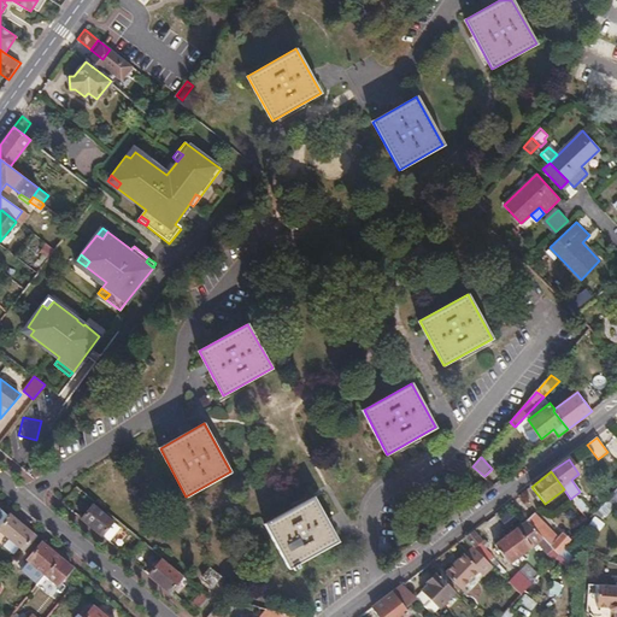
[(616,504),(616,488),(606,501),(615,507),(616,504)]
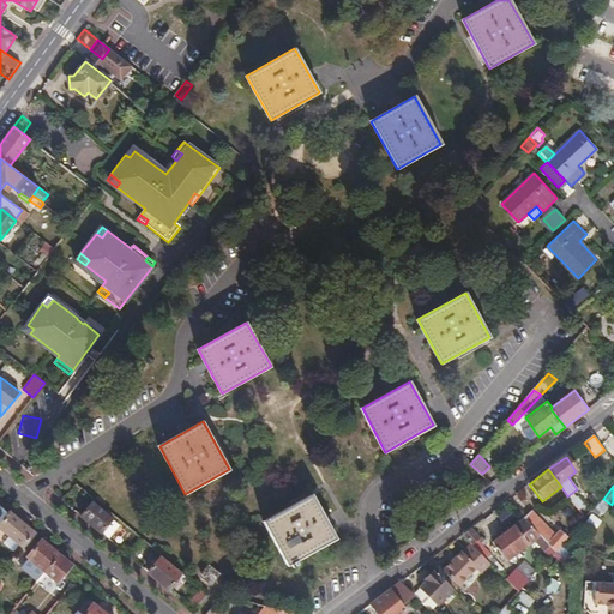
[(597,492),(590,498),(595,505),(603,498),(597,492)]
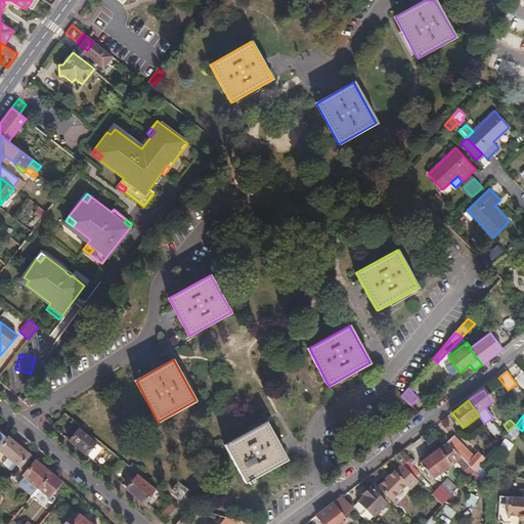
[(254,478),(287,460),(266,422),(225,444),(246,483),(249,481),(251,484),(255,482),(254,478)]
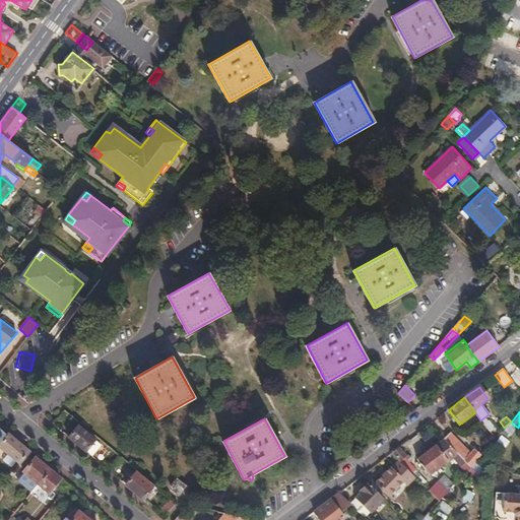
[(484,425),(489,431),(493,428),(489,421),(484,425)]
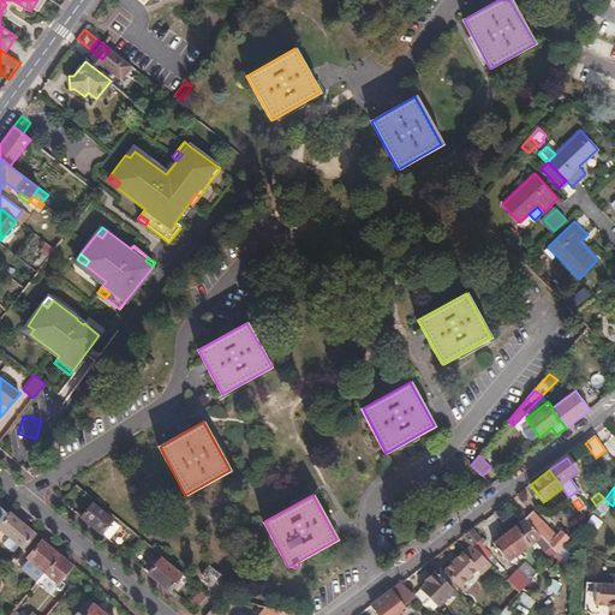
[(82,517),(102,533),(103,531),(113,520),(114,519),(94,502),(82,517)]
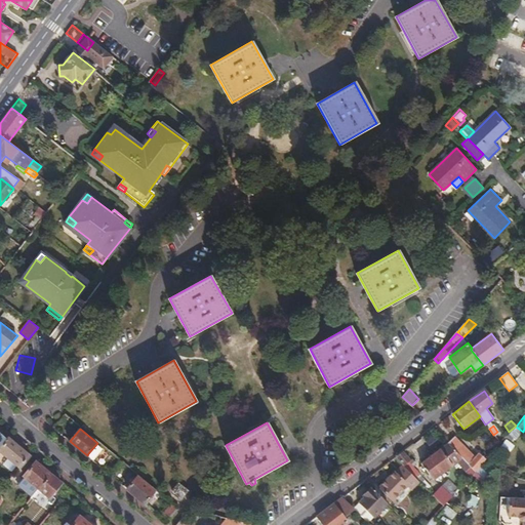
[(0,450),(19,467),(30,455),(0,430),(0,450)]
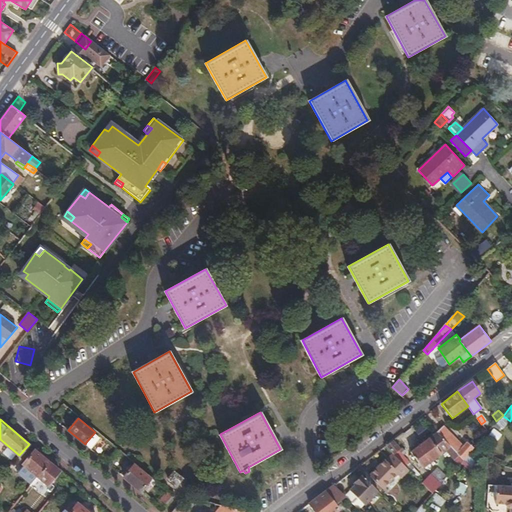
[(444,427),(436,432),(451,448),(463,460),(466,457),(473,448),(466,443),(463,447),(444,427)]
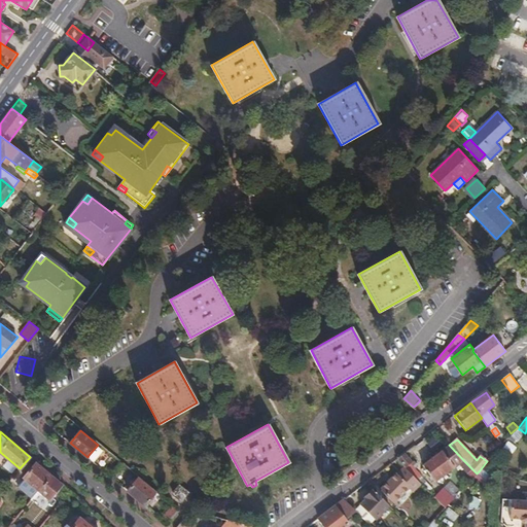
[(507,440),(501,447),(511,454),(516,447),(507,440)]
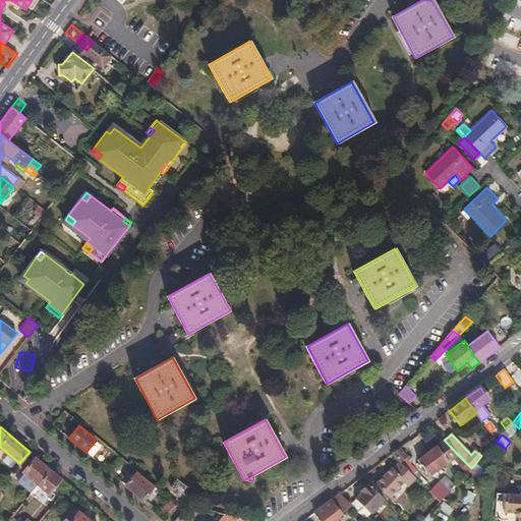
[(459,456),(444,440),(417,461),(429,477),(455,459),(459,456)]
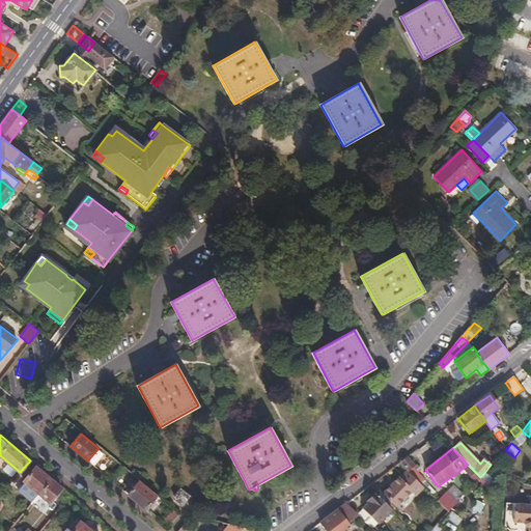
[(98,449),(89,458),(94,463),(98,463),(103,456),(103,453),(98,449)]
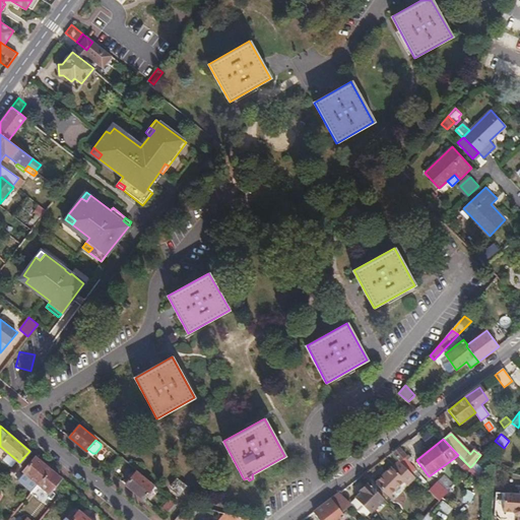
[(406,457),(399,447),(391,453),(398,461),(400,462),(406,457)]
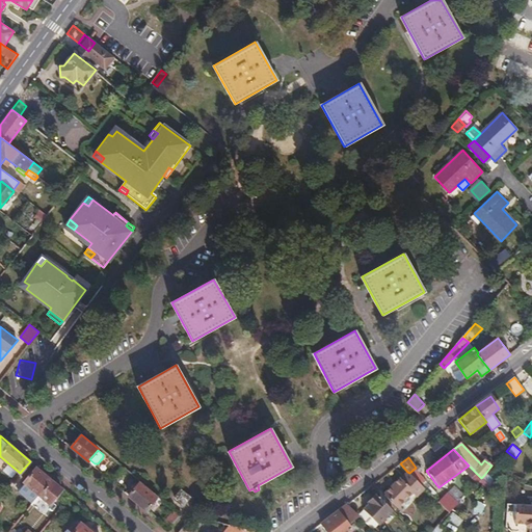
[(113,478),(124,468),(113,459),(104,471),(113,478)]
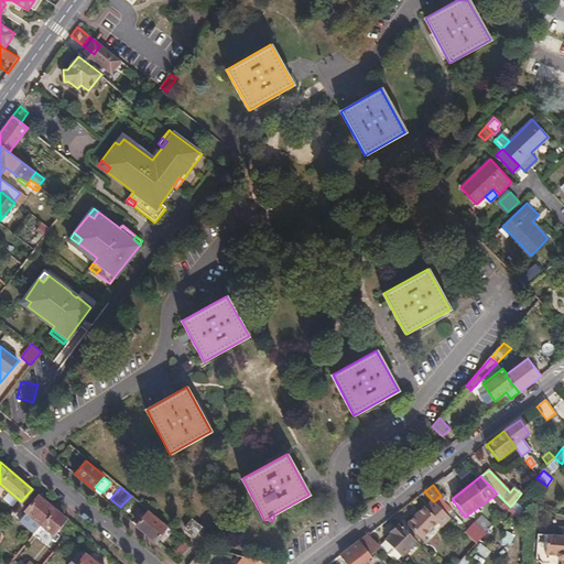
[(507,511),(510,507),(497,494),(492,497),(507,511)]
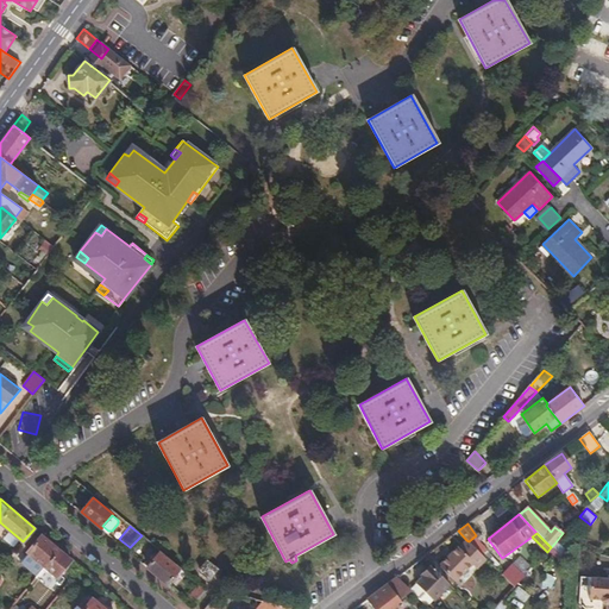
[(27,551),(46,567),(61,551),(42,534),(27,551)]
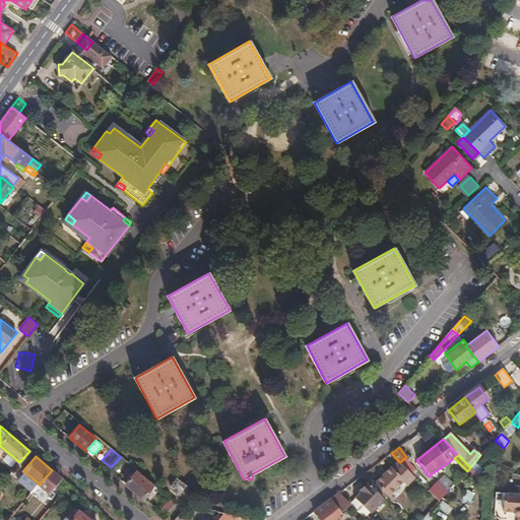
[(391,471),(400,462),(398,461),(390,470),(391,471)]
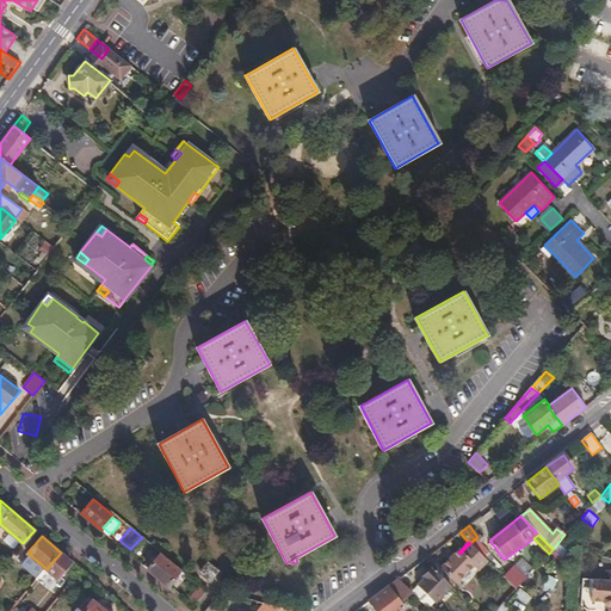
[(488,562),(470,543),(460,554),(458,553),(440,569),(456,585),(474,568),(477,572),(488,562)]
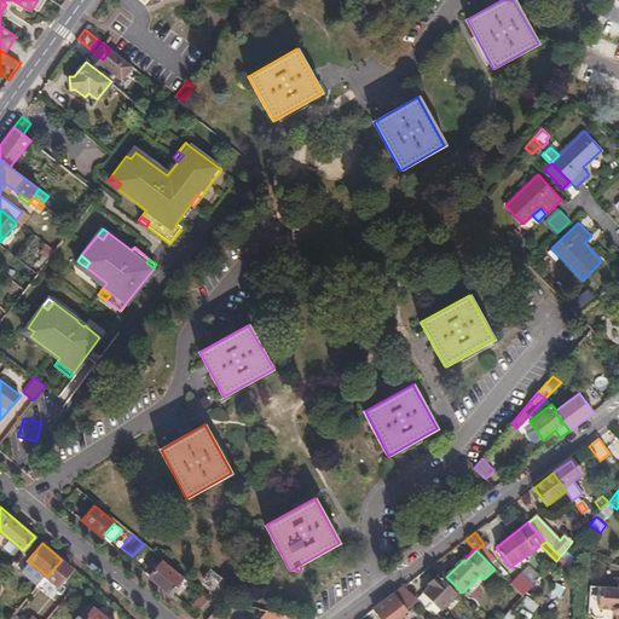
[(58,586),(73,568),(62,560),(47,577),(58,586)]
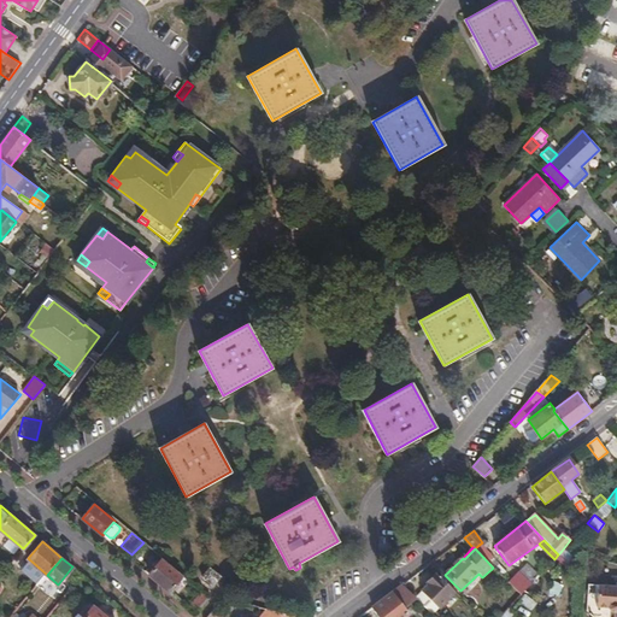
[(150,575),(169,592),(181,577),(162,560),(150,575)]
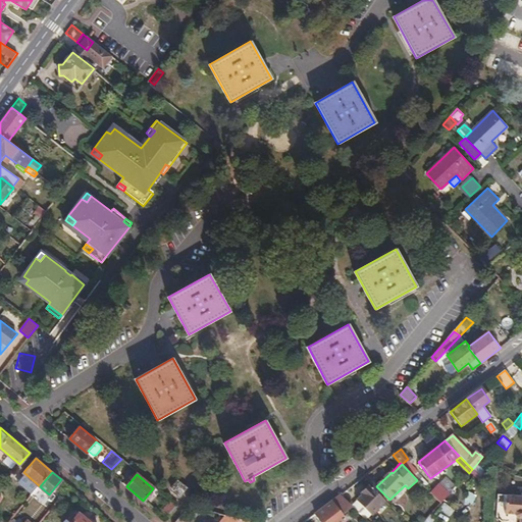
[(187,488),(177,481),(171,489),(180,497),(187,488)]
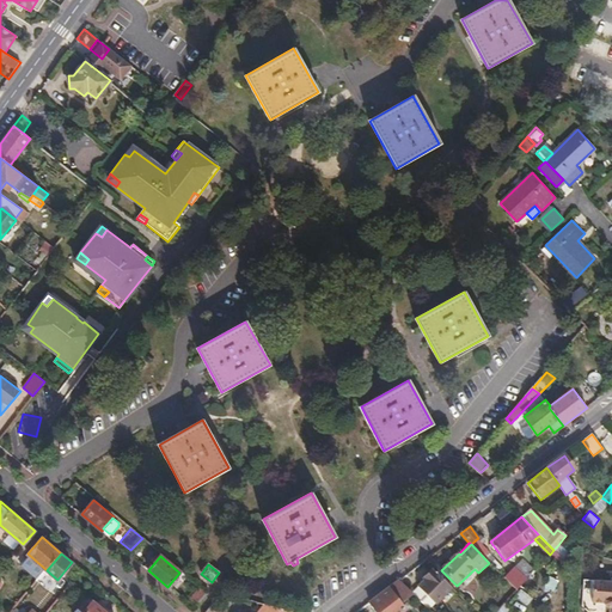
[(451,589),(433,569),(422,579),(424,582),(411,593),(429,611),(451,589)]
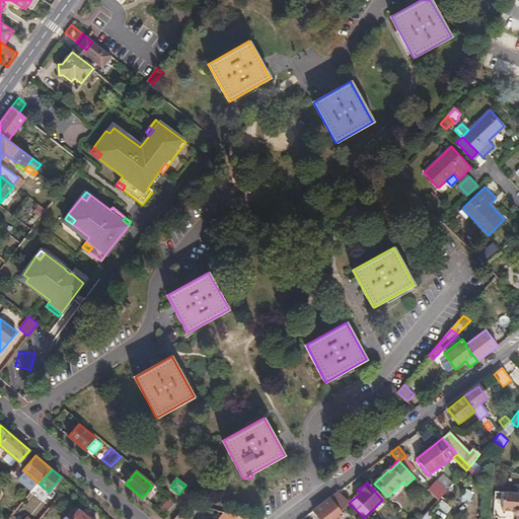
[(439,501),(442,497),(433,488),(429,492),(439,501)]
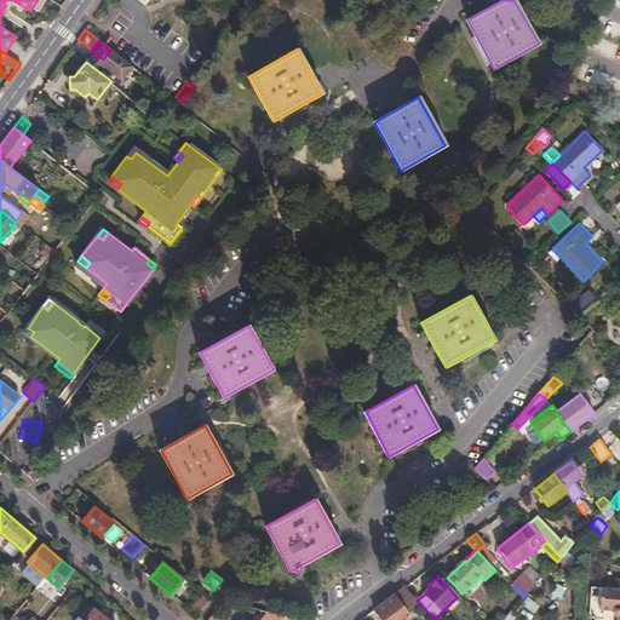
[(616,619),(619,619),(619,587),(591,586),(591,596),(600,600),(600,609),(610,610),(616,618),(616,619)]
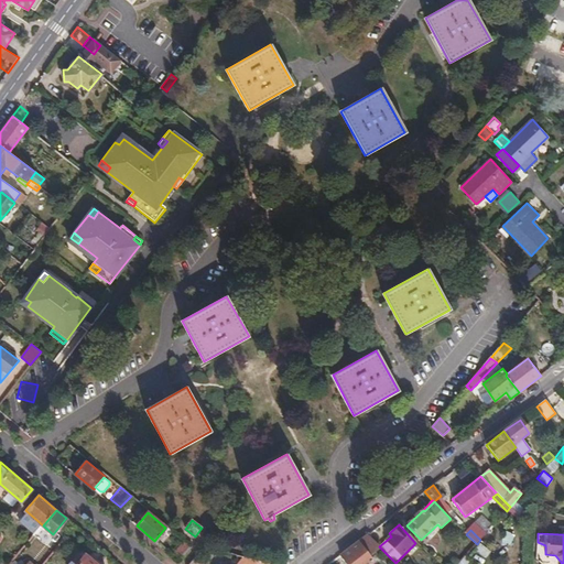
[(368,534),(340,556),(346,563),(371,563),(373,563),(367,553),(377,545),(368,534)]
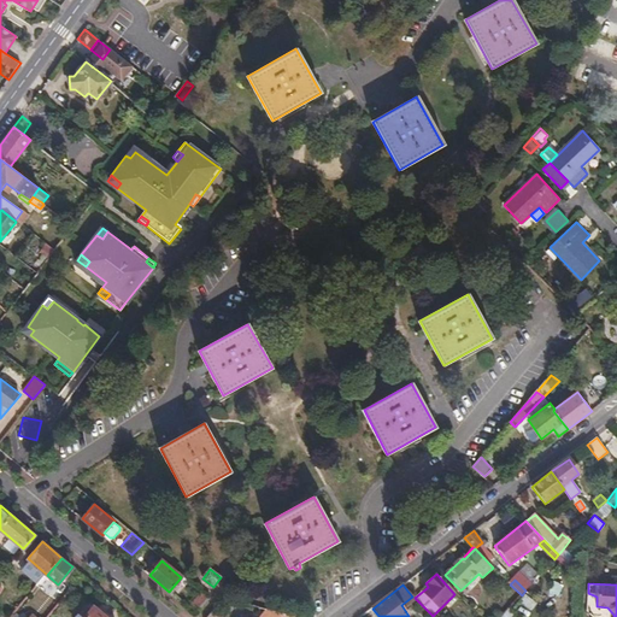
[(188,607),(194,612),(209,595),(203,591),(188,607)]
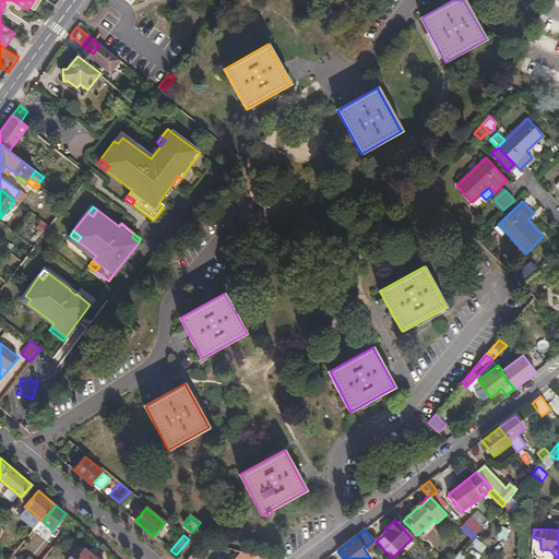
[(96,558),(84,549),(75,558),(96,558)]
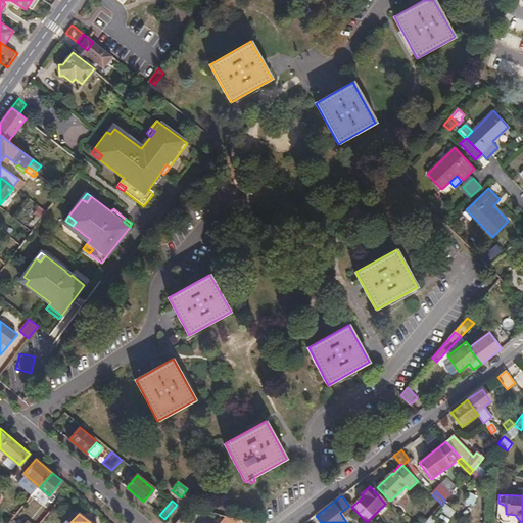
[(175,522),(184,522),(189,518),(183,514),(175,522)]
